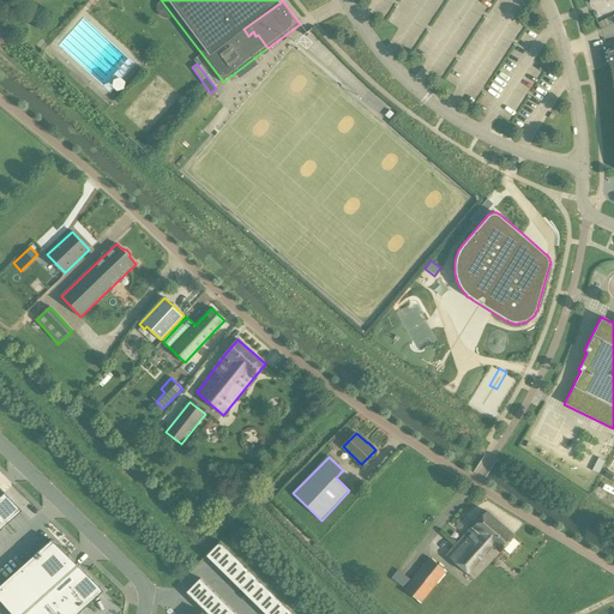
[(599,458),(591,470),(599,474),(606,461),(599,458)]
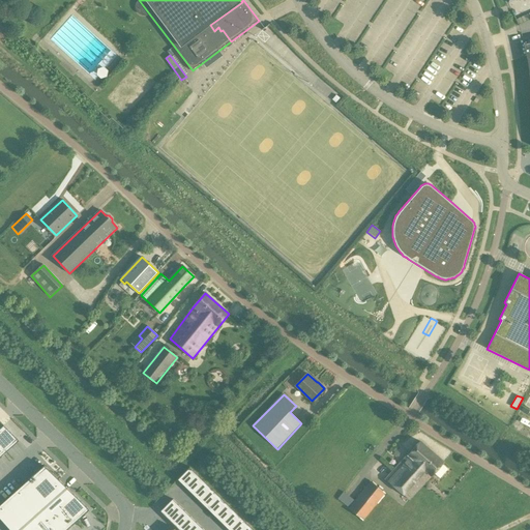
[(3,425),(0,428),(0,447),(5,452),(19,441),(4,425),(3,425)]
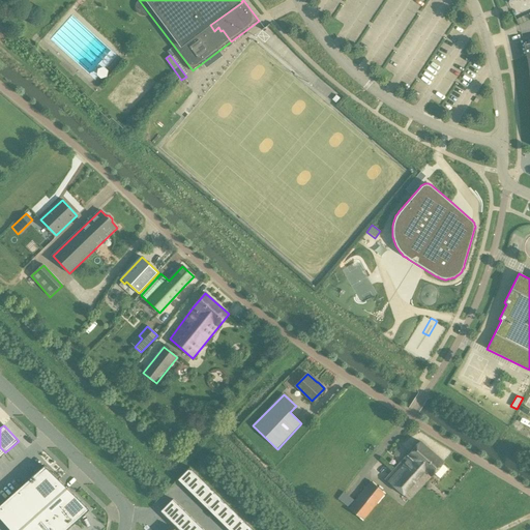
[(409,500),(444,463),(420,441),(386,479),(409,500)]
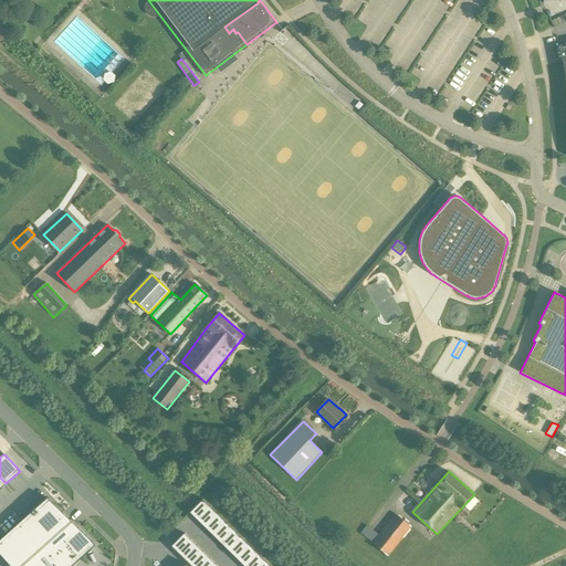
[(32,511),(0,540),(0,553),(11,565),(19,565),(71,521),(48,498),(45,499),(32,511)]
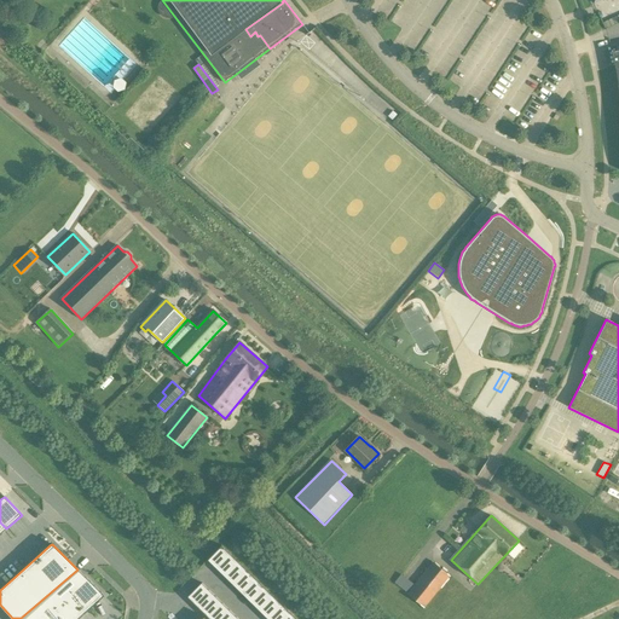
[(221,545),(208,560),(217,568),(230,555),(229,553),(221,545)]
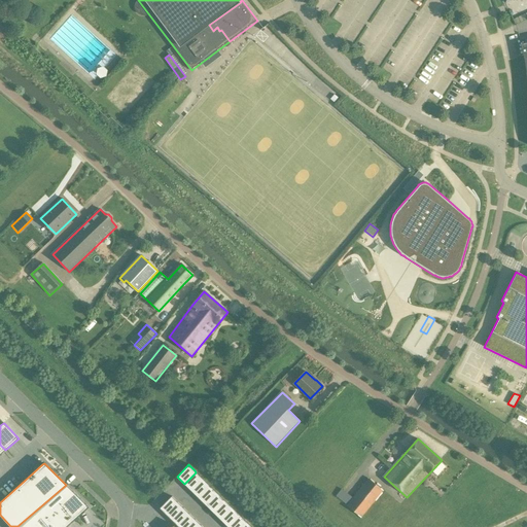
[(196,472),(184,484),(191,491),(203,480),(196,472)]
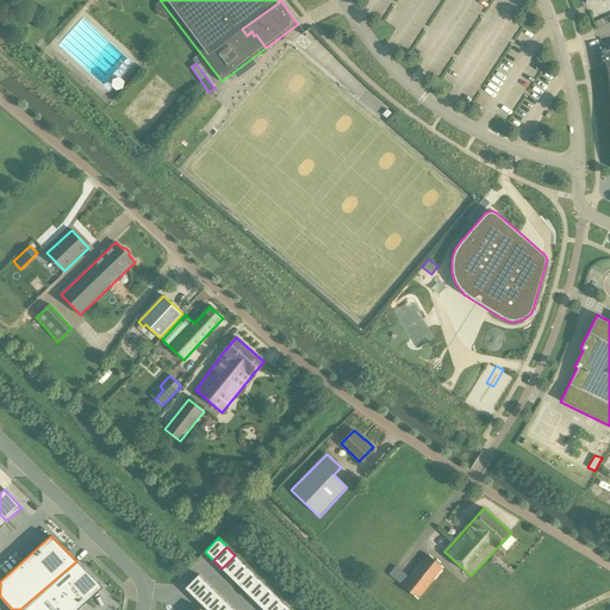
[(427,554),(400,585),(417,598),(417,599),(443,567),(442,567),(427,554)]
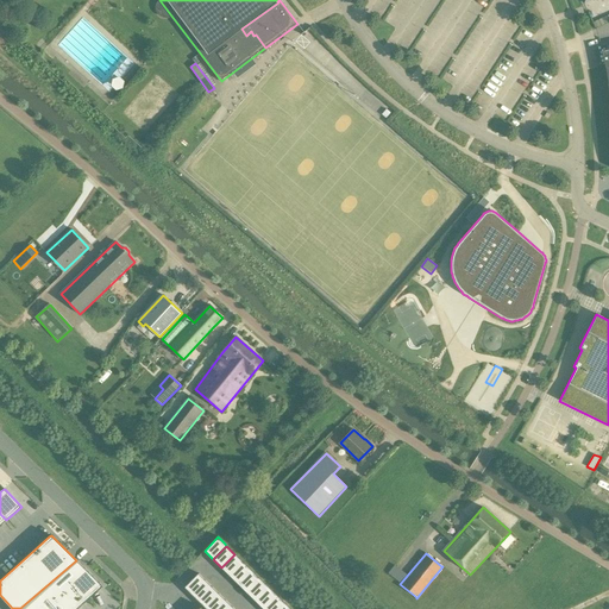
[(234,554),(221,567),(230,576),(244,563),(234,554)]
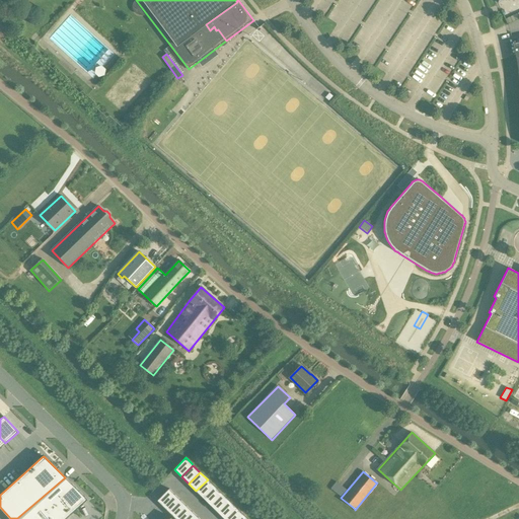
[(65,477),(17,518),(65,518),(70,514),(70,515),(87,500),(65,477)]
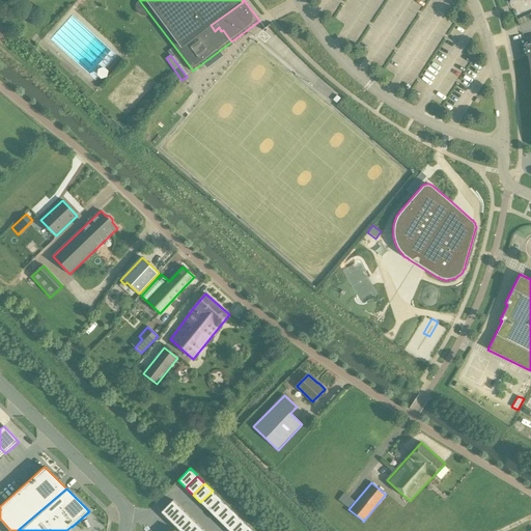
[(213,491),(200,502),(207,509),(220,498),(213,491)]
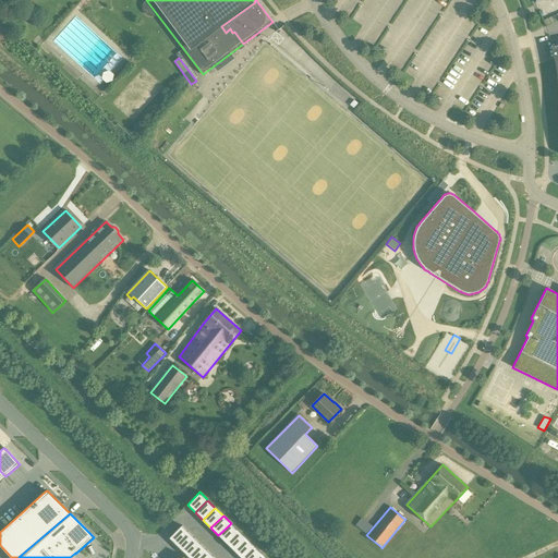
[(231,523),(218,535),(226,543),(239,531),(231,523)]
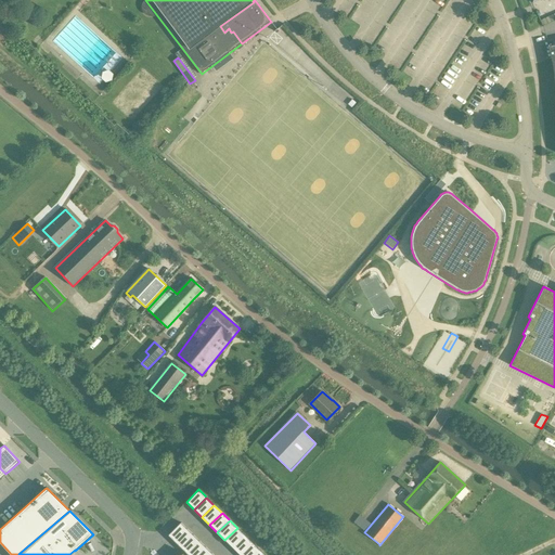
[(180,523),(168,536),(175,541),(186,529),(180,523)]
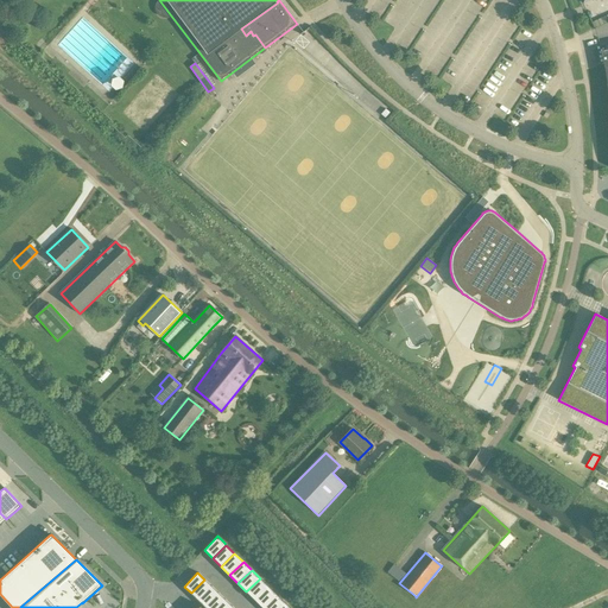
[(260,578),(246,591),(254,600),(268,587),(260,578)]
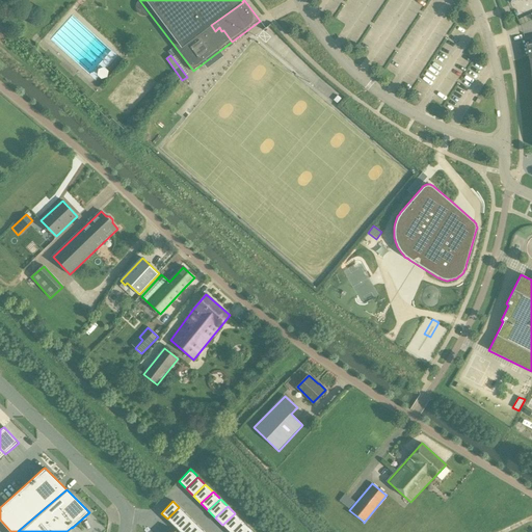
[(179,507),(167,519),(173,525),(185,512),(179,507)]
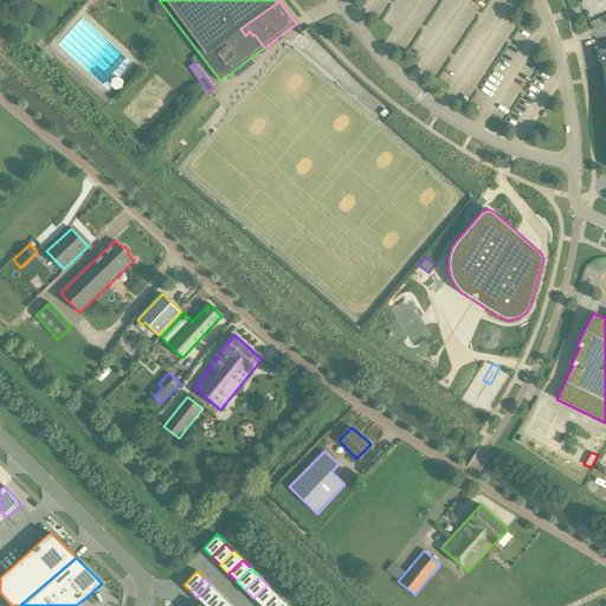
[(211,584),(197,598),(204,605),(218,591),(211,584)]
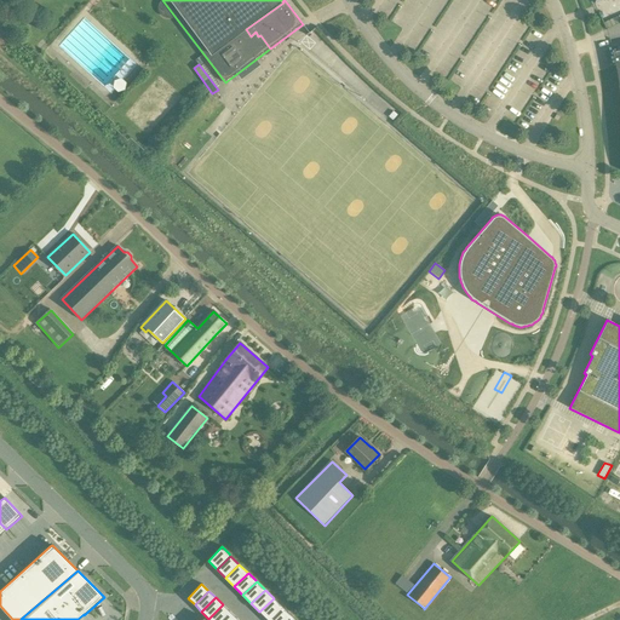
[(274,598),(259,612),(268,619),(269,619),(282,607),(274,598)]
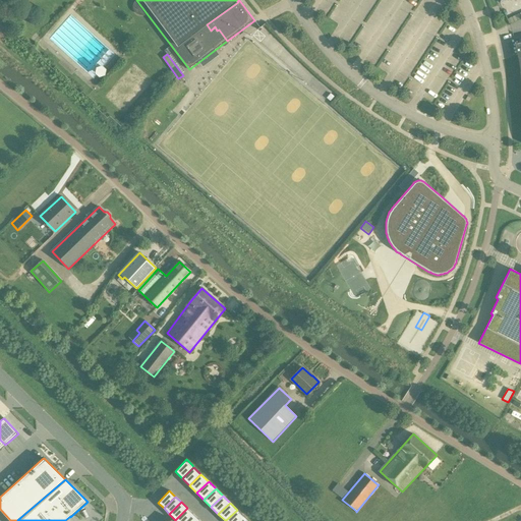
[(187,508),(175,520),(176,520),(184,520),(192,514),(187,508)]
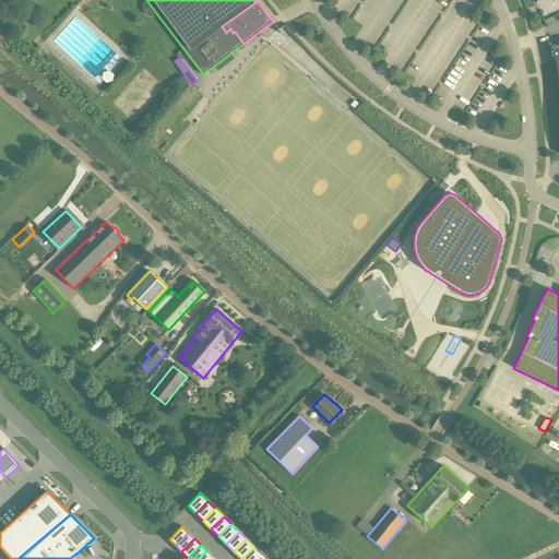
[(254,547),(242,558),(258,558),(262,555),(254,547)]
